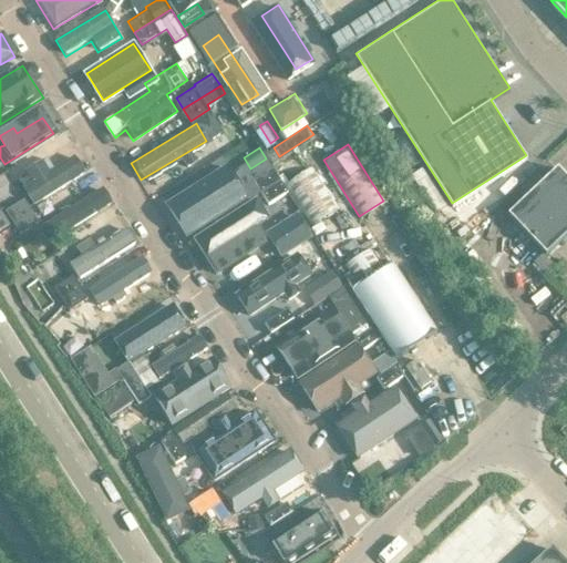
[(31,204),(84,172),(73,154),(50,169),(43,156),(22,169),(31,182),(21,187),(31,204)]
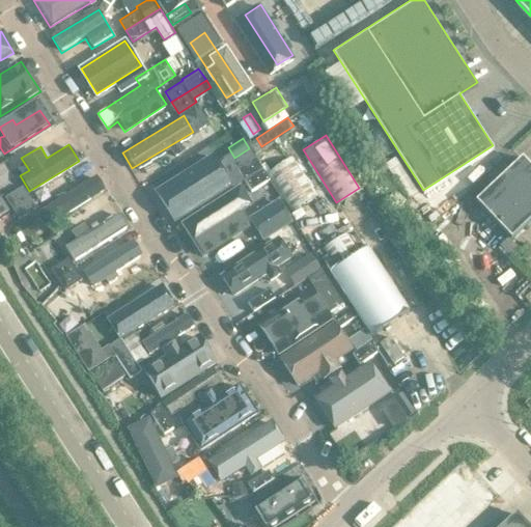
[(290,210),(316,193),(291,155),(266,170),(290,210)]
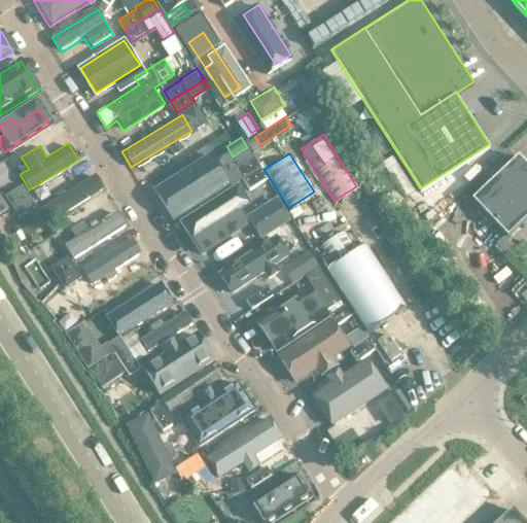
[(526,214),(526,163),(518,153),(471,197),(506,234),(526,214)]
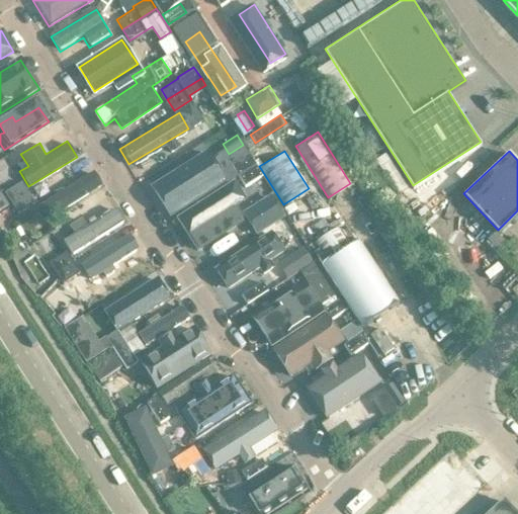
[(239,172),(255,162),(249,152),(233,162),(239,172)]
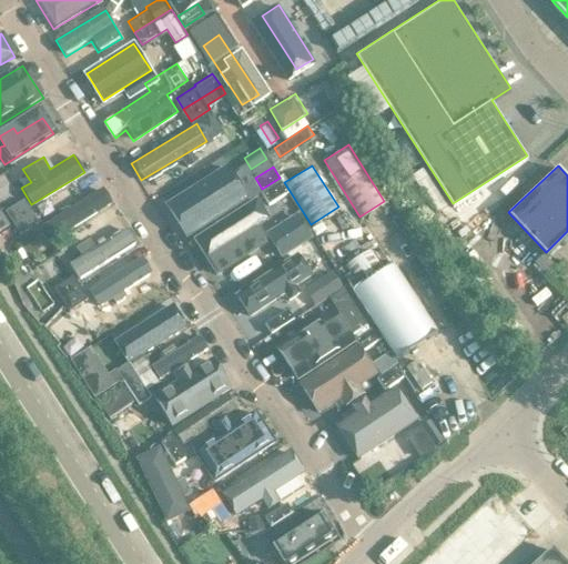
[(287,190),(280,178),(262,189),(270,201),(287,190)]
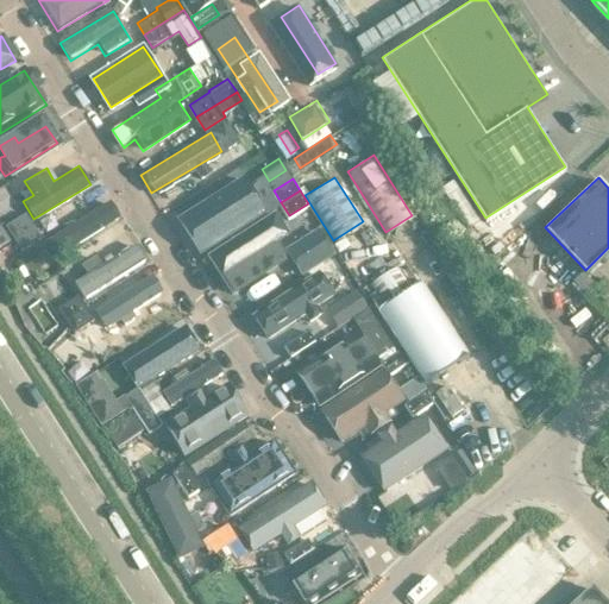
[(203,251),(251,220),(238,199),(230,205),(224,195),(207,205),(214,214),(189,230),(203,251)]
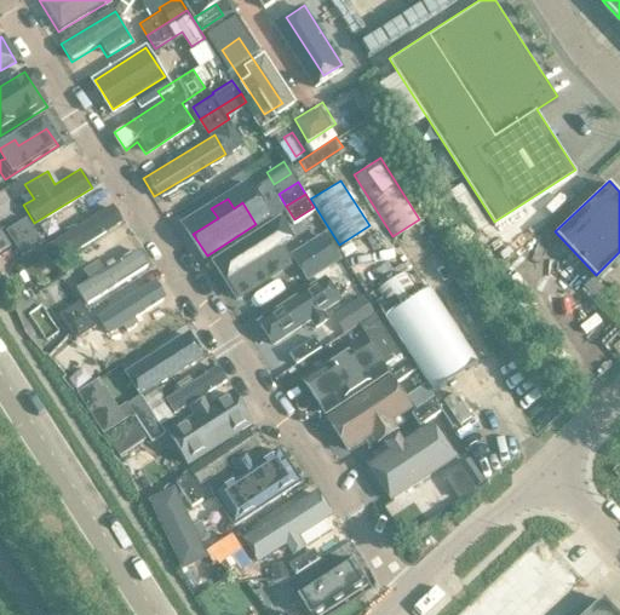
[(51,270),(122,222),(109,203),(38,251),(51,270)]
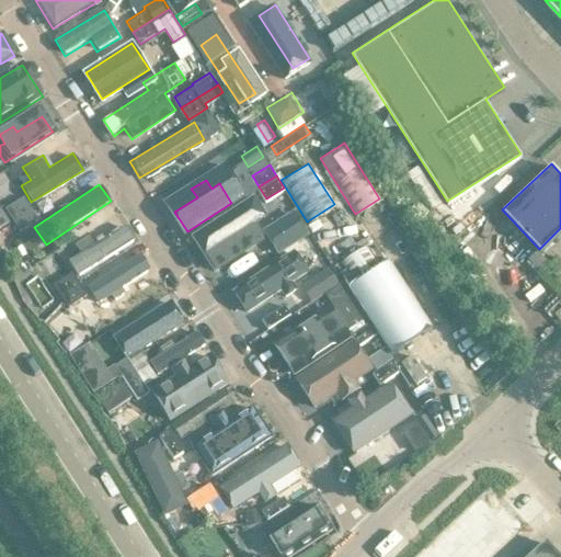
[(12,217),(31,205),(23,193),(4,205),(12,217)]
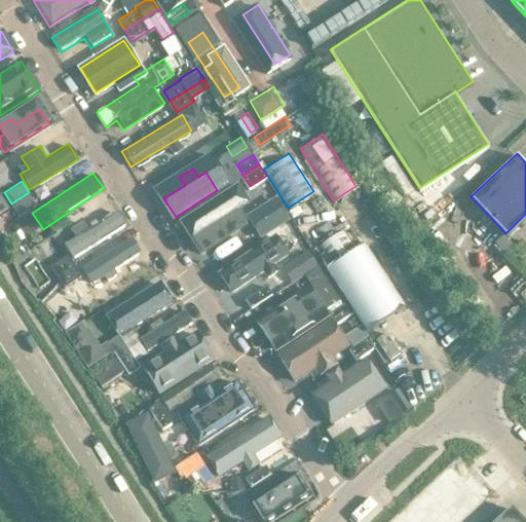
[(180,220),(192,239),(223,221),(226,226),(241,217),(238,212),(252,202),(239,183),(180,220)]
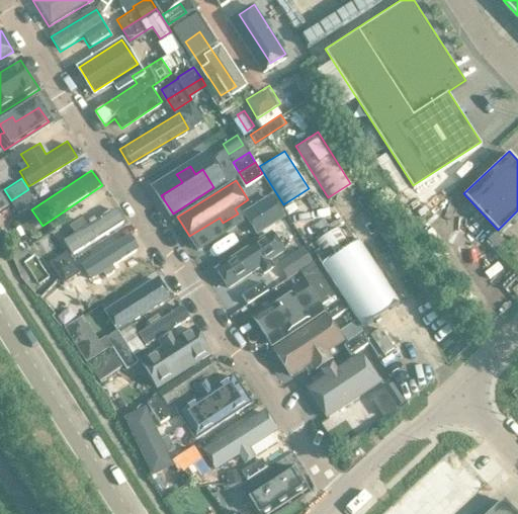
[(0,205),(8,201),(0,188),(0,205)]
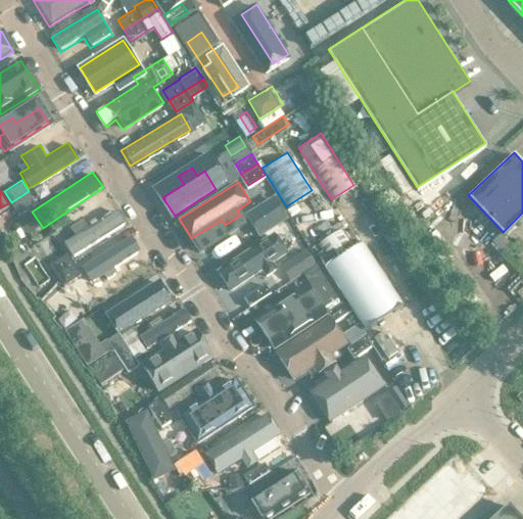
[(29,191),(11,202),(18,213),(36,201),(29,191)]
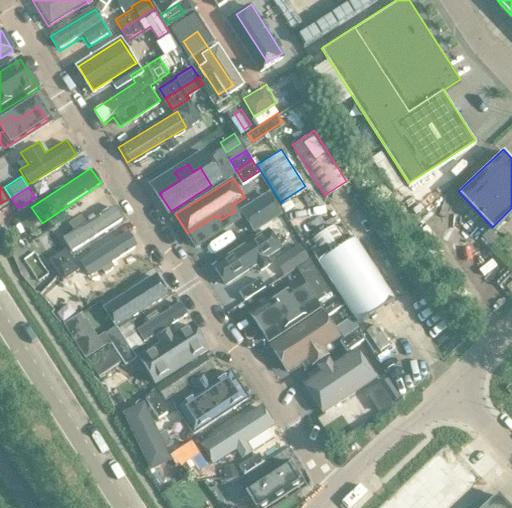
[(270,225),(284,217),(280,210),(281,210),(273,197),(271,198),(268,193),(255,202),(254,200),(248,204),(252,211),(246,214),(254,227),(267,219),(270,225)]
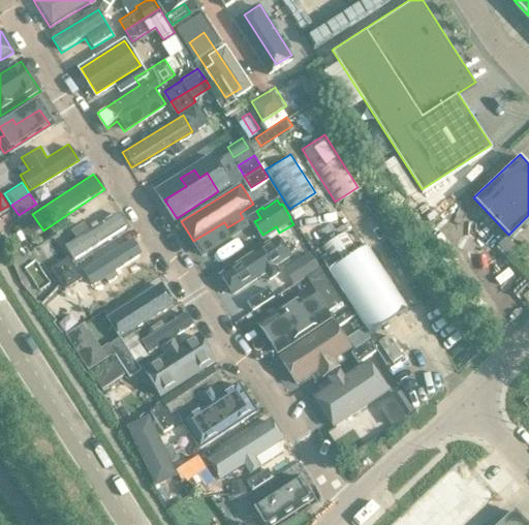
[(63,246),(73,261),(128,226),(118,211),(63,246)]
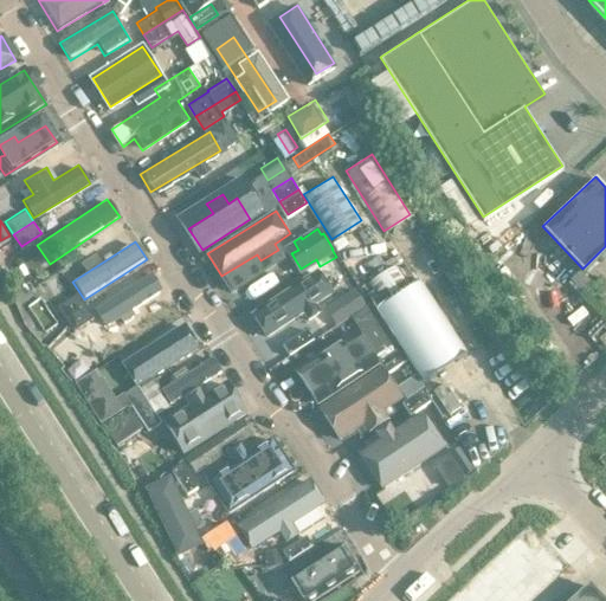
[(12,258),(21,273),(42,262),(32,245),(12,258)]
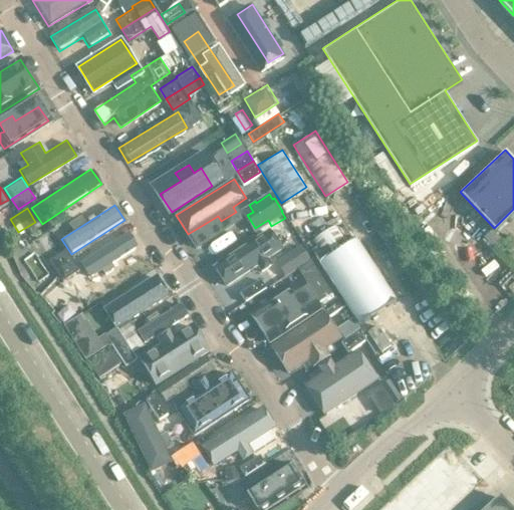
[(473,225),(454,243),(473,261),(491,243),(473,225)]
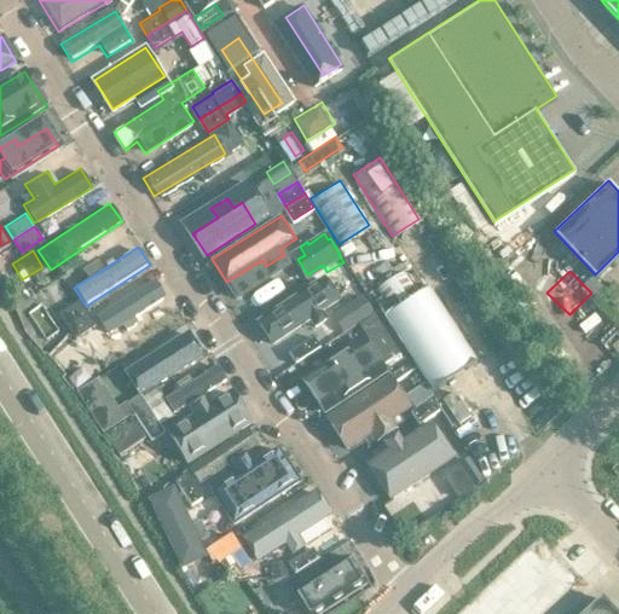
[(108,337),(167,301),(154,279),(94,316),(108,337)]
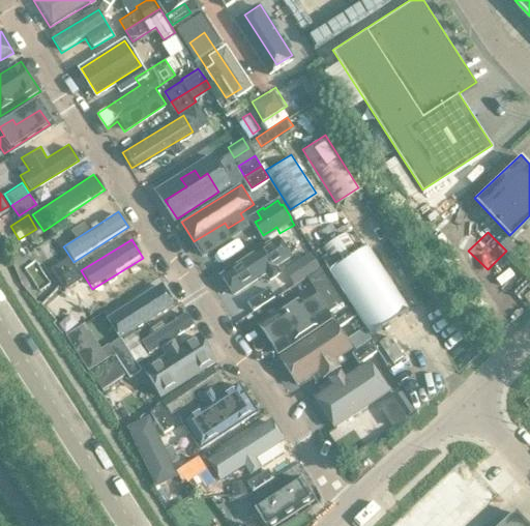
[(373,332),(409,309),(364,240),(327,264),(373,332)]
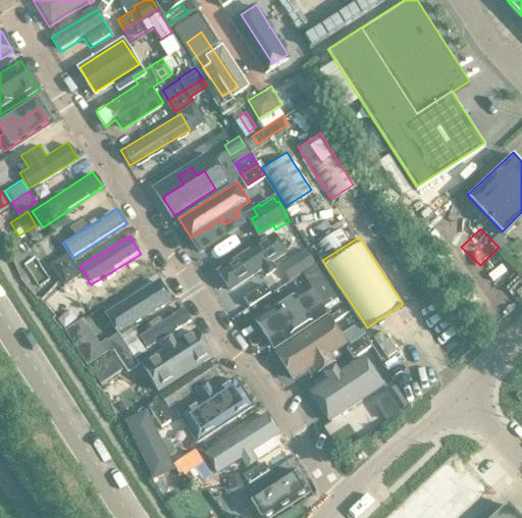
[(217,278),(227,294),(261,272),(265,279),(280,269),(275,261),(285,254),(275,240),(217,278)]
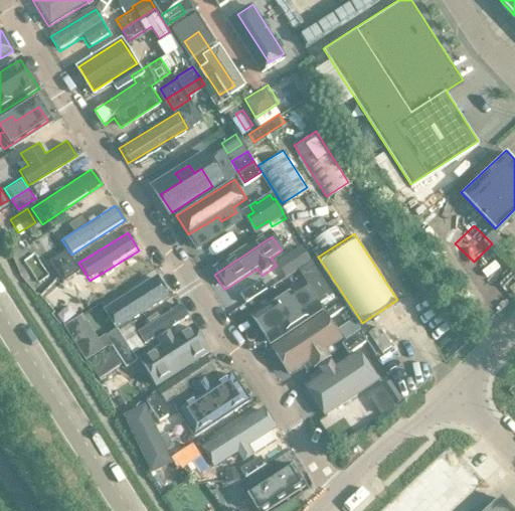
[(40,248),(33,237),(16,248),(23,260),(40,248)]
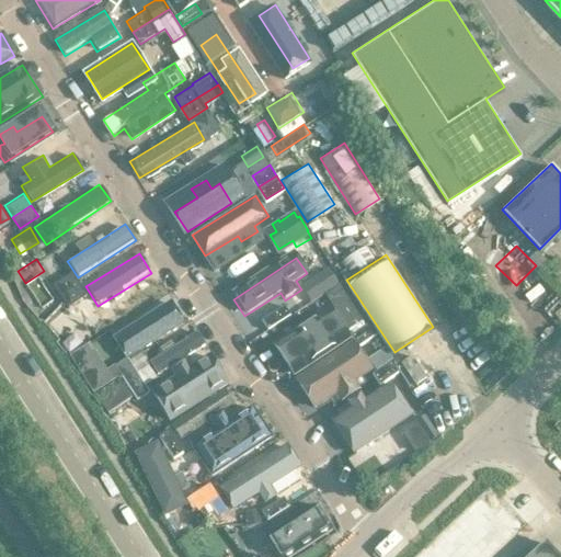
[(311,298),(339,281),(328,263),(300,282),(311,298)]
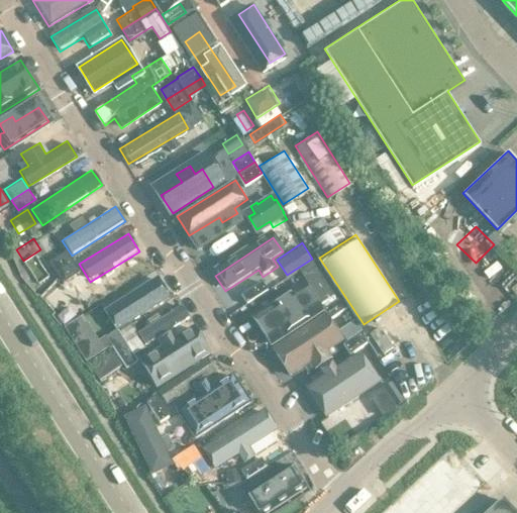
[(56,270),(73,259),(67,247),(48,259),(56,270)]
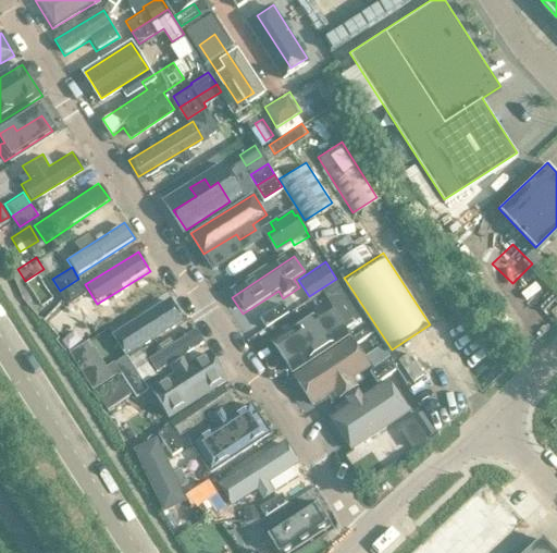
[(78,279),(60,291),(67,302),(86,290),(78,279)]
